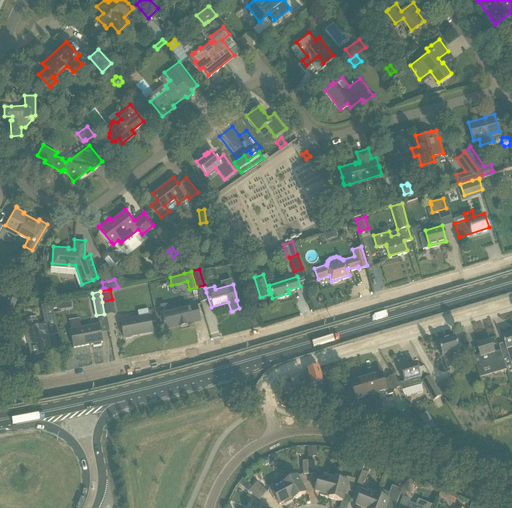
[(43,302),(46,320),(55,318),(51,300),(43,302)]
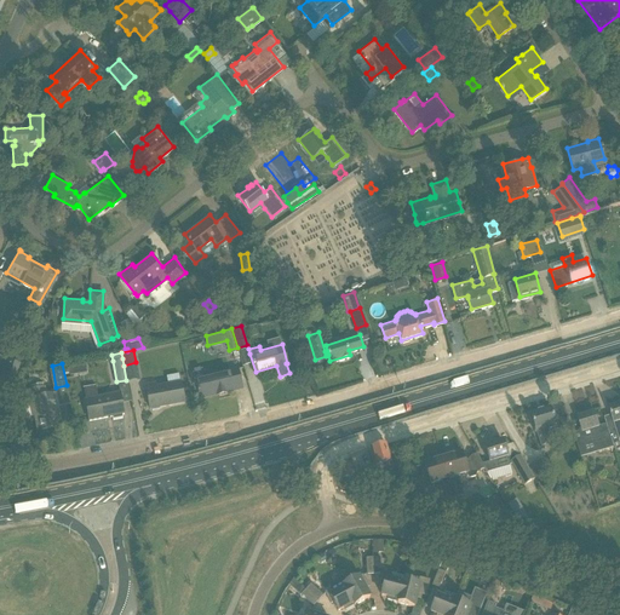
[(200,366),(193,367),(195,375),(200,395),(241,385),(237,366),(210,372),(202,374),(200,366)]
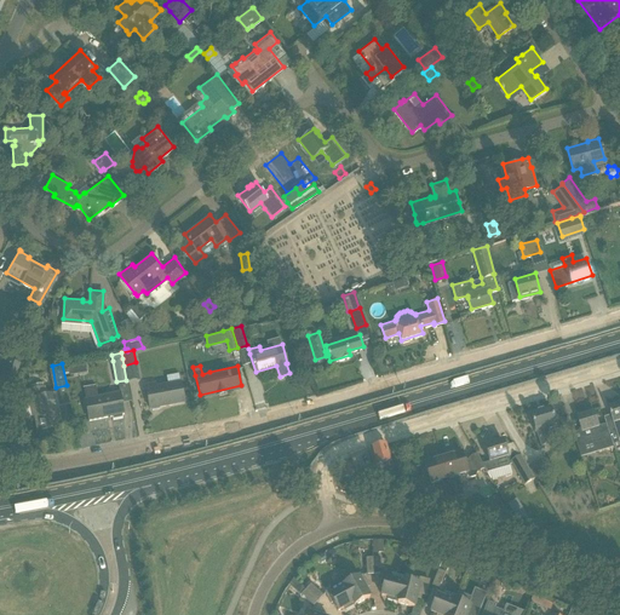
[(151,406),(151,408),(159,406),(159,404),(184,400),(178,371),(166,373),(167,381),(156,384),(155,380),(144,383),(149,406),(151,406)]
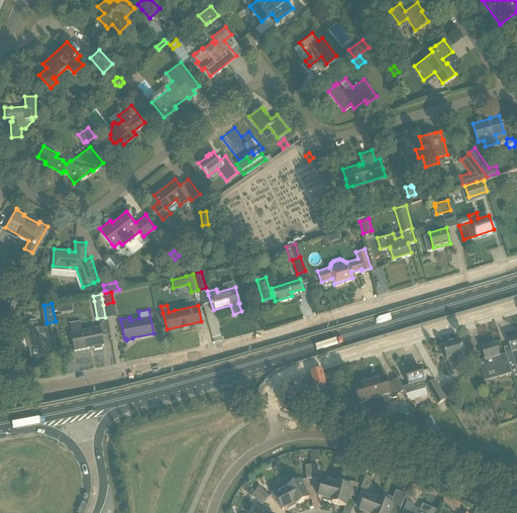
[(5,313),(0,328),(0,332),(6,335),(12,315),(5,313)]
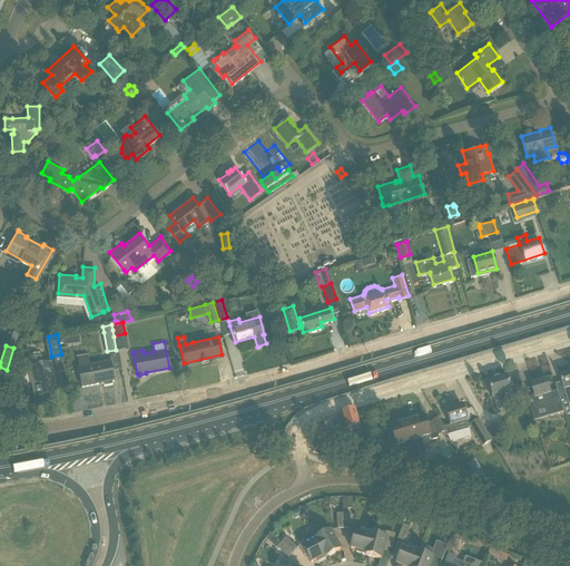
[(43,360),(41,353),(29,355),(25,357),(27,366),(23,366),(22,368),(25,379),(27,381),(29,380),(29,381),(32,380),(35,393),(56,389),(52,371),(55,370),(52,359),(43,360)]
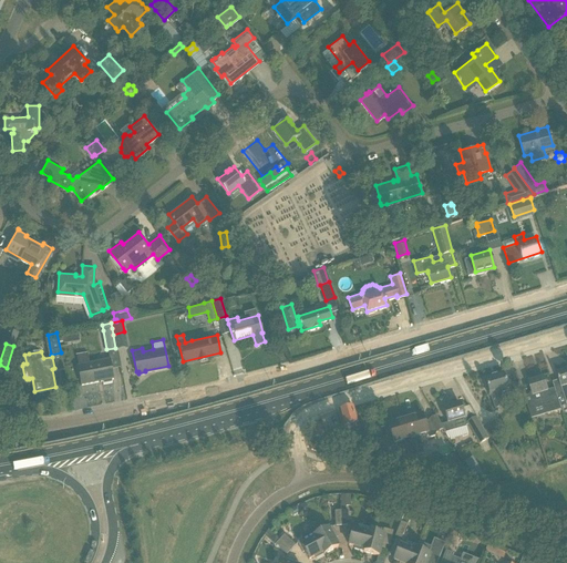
[(78,364),(82,382),(99,379),(99,378),(101,377),(101,378),(103,378),(103,381),(112,380),(112,377),(113,376),(110,357),(78,364)]
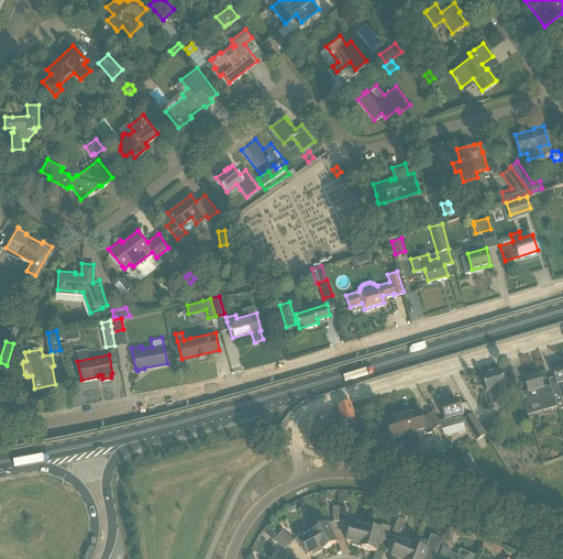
[(562,397),(562,365),(553,369),(556,380),(558,383),(562,397)]
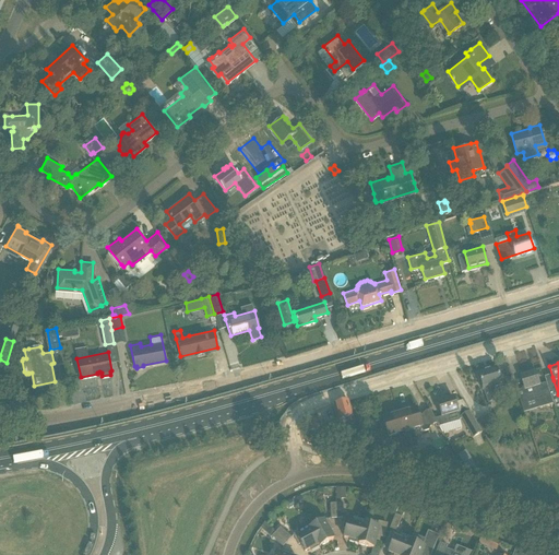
[(484,387),(488,400),(497,397),(494,384),(501,381),(496,365),(477,370),(483,387),(484,387)]
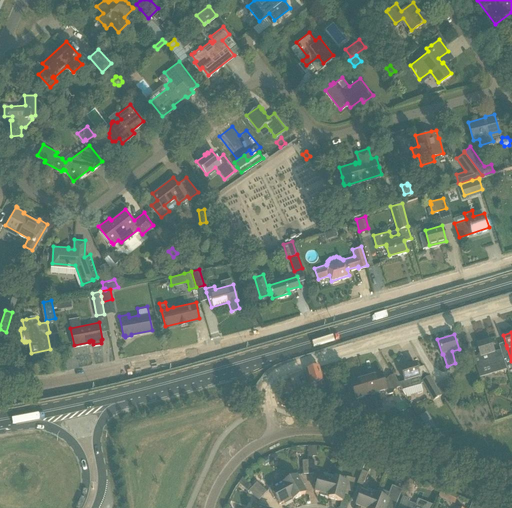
[(492,363),(494,371),(507,367),(504,359),(505,359),(501,348),(495,350),(492,339),(478,343),(481,352),(479,352),(483,366),(492,363)]
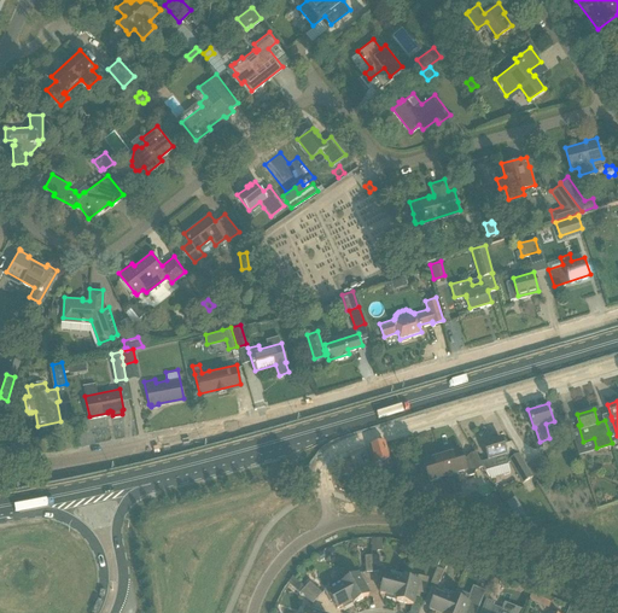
[(482,459),(481,459),(483,463),(485,468),(487,470),(508,463),(507,460),(509,460),(523,480),(532,476),(518,449),(511,439),(502,442),(501,437),(483,442),(488,457),(482,459)]
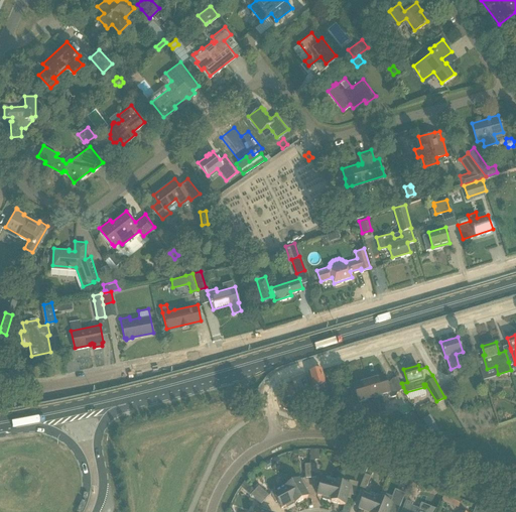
[(314,369),(307,371),(307,372),(311,386),(312,386),(315,397),(320,395),(317,384),(326,382),(321,367),(318,368),(318,366),(314,367),(314,369)]
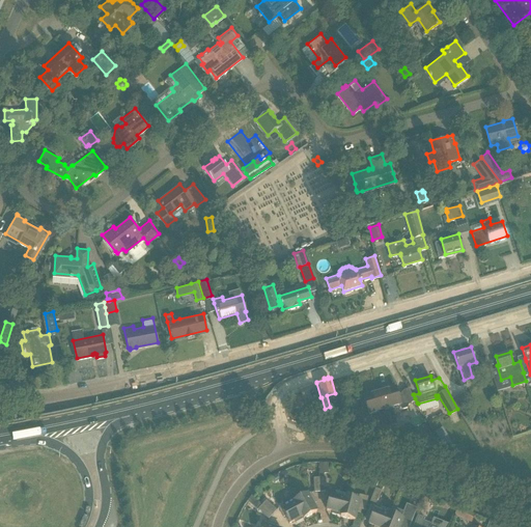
[(395,386),(380,390),(386,412),(389,423),(397,421),(392,406),(399,404),(399,405),(402,407),(407,406),(408,403),(415,398),(413,394),(409,386),(401,390),(402,392),(397,394),(395,386)]
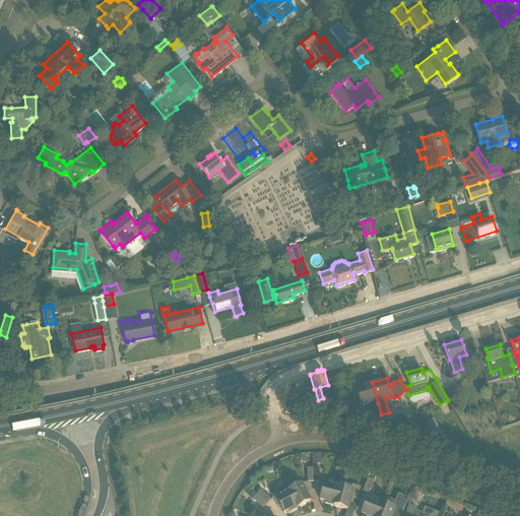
[(372,382),(356,387),(362,403),(367,401),(371,400),(375,416),(381,414),(378,403),(372,382)]
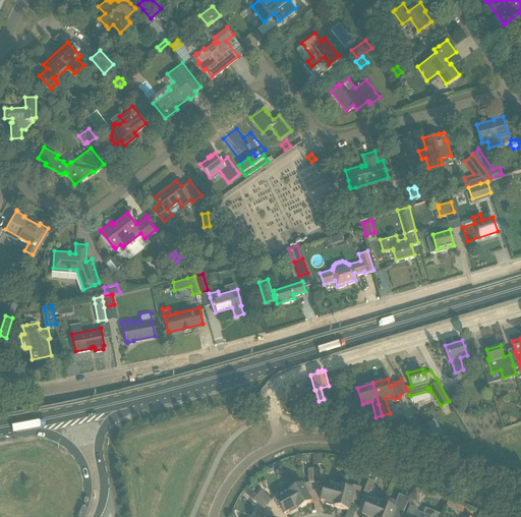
[(452,398),(454,402),(459,398),(457,395),(452,386),(446,389),(452,398)]
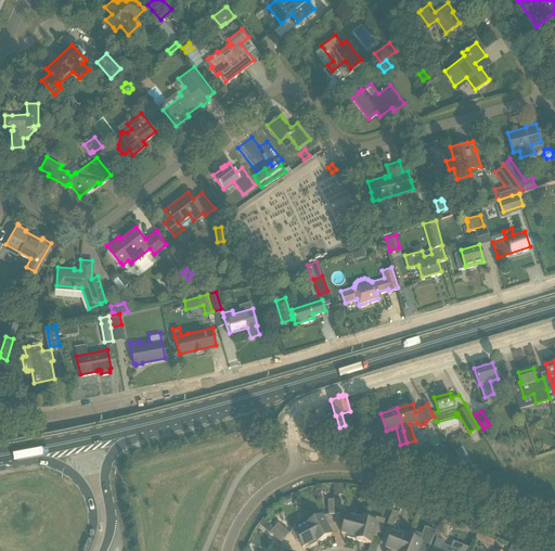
[(307,413),(308,424),(317,423),(315,412),(307,413)]
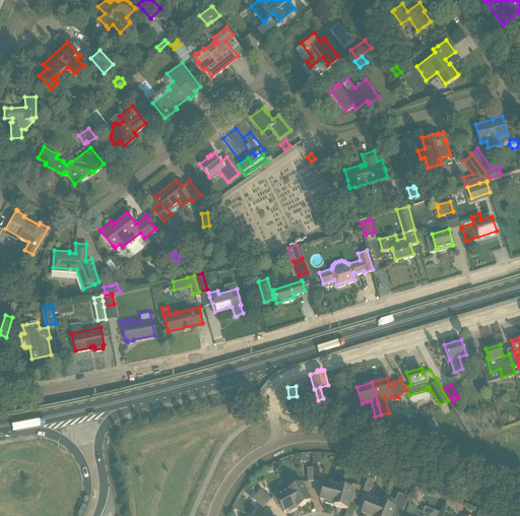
[(434,434),(441,430),(433,415),(426,420),(434,434)]
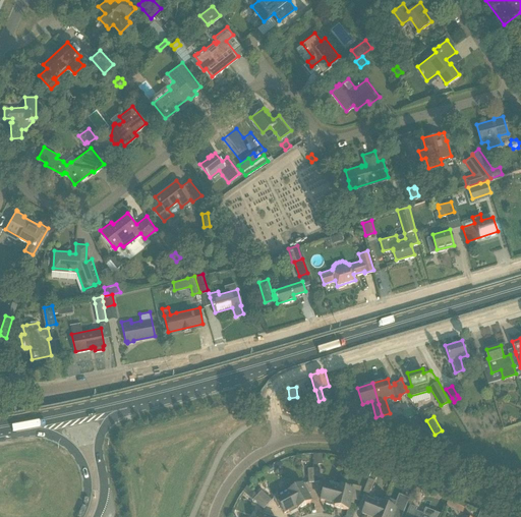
[(313,452),(313,462),(322,462),(322,452),(313,452)]
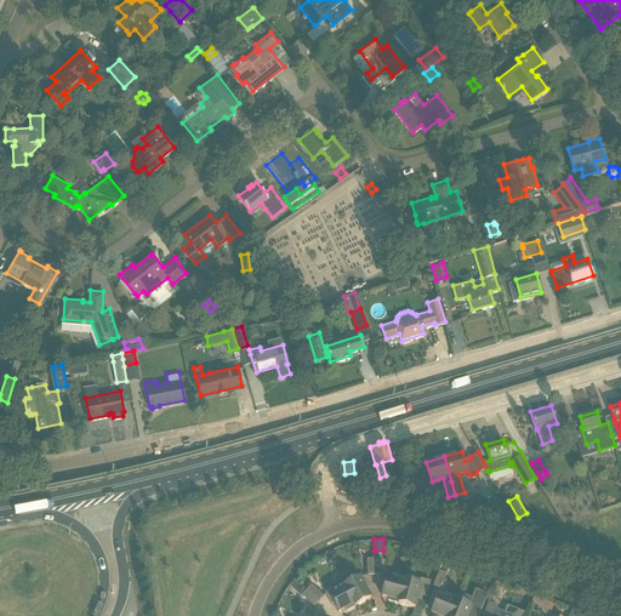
[(325,551),(317,555),(320,562),(329,557),(325,551)]
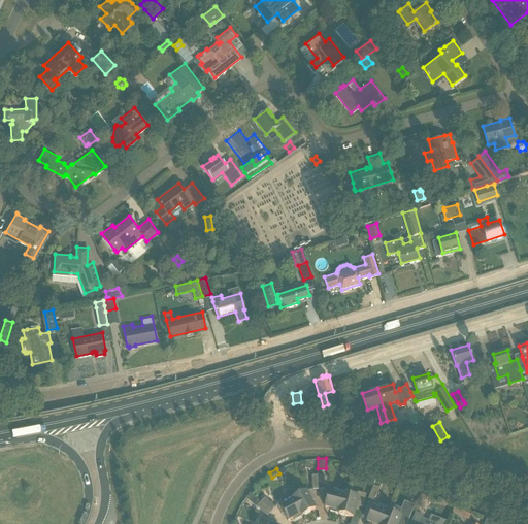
[(368,496),(373,498),(378,485),(373,483),(368,496)]
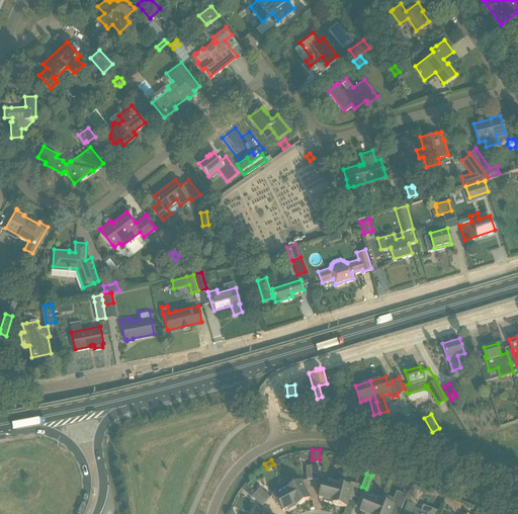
[(332,501),(332,502),(337,483),(336,485),(326,482),(327,478),(321,477),(319,487),(321,487),(319,495),(324,496),(324,499),(332,501)]
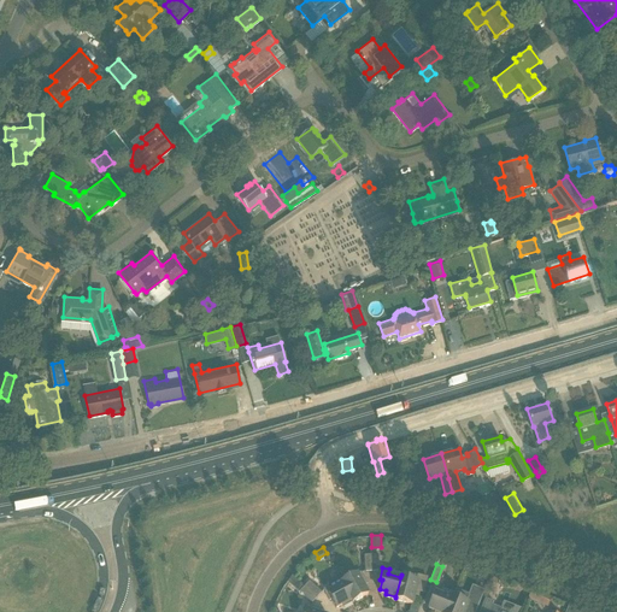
[(482,568),(480,575),(487,577),(491,570),(482,568)]
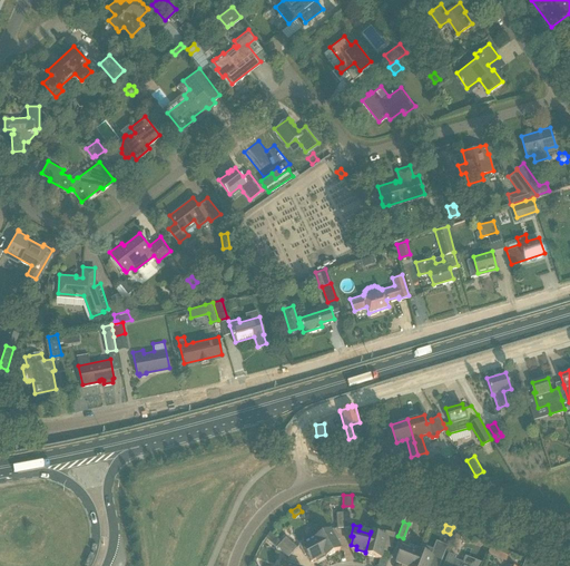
[(316,536),(326,554),(340,547),(335,539),(338,537),(333,527),(330,529),(330,528),(316,536)]
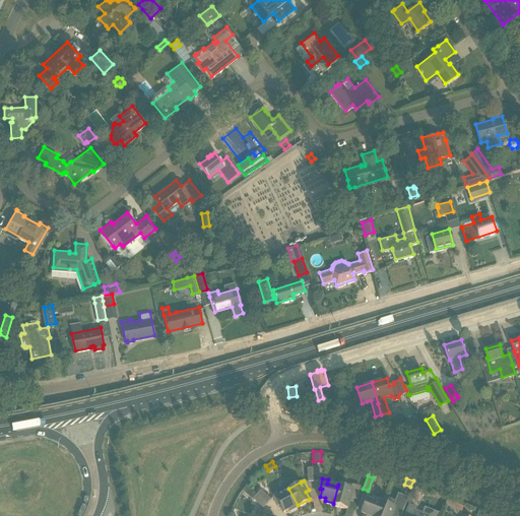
[(333,504),(346,507),(348,499),(352,500),(353,496),(356,497),(360,485),(351,482),(350,488),(338,485),(333,504)]
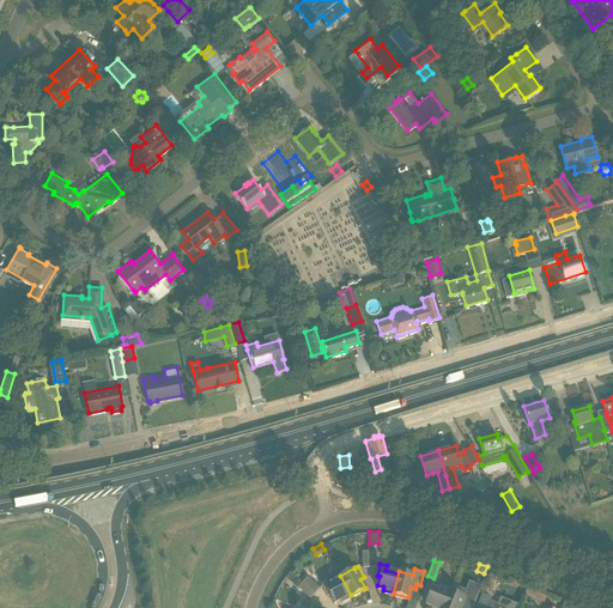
[(302,579),(315,591),(320,585),(307,575),(302,579)]
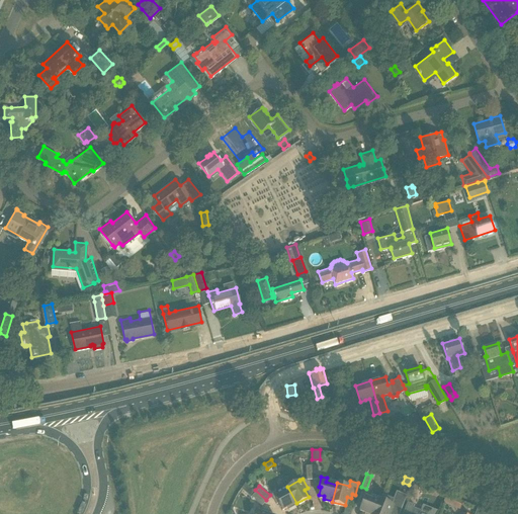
[(278,501),(282,508),(287,505),(288,507),(295,503),(296,504),(296,503),(287,487),(288,489),(278,494),(276,490),(271,493),(276,502),(278,501)]
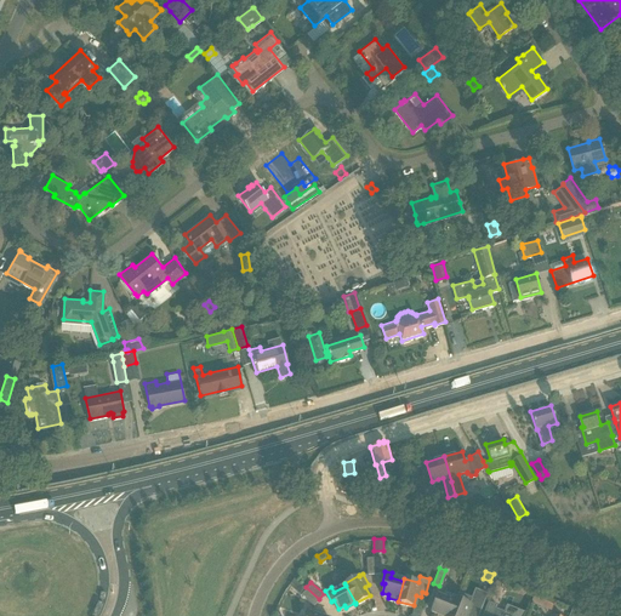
[(455,598),(448,615),(469,615),(474,608),(480,610),(488,591),(476,586),(472,595),(459,589),(457,593),(455,598)]
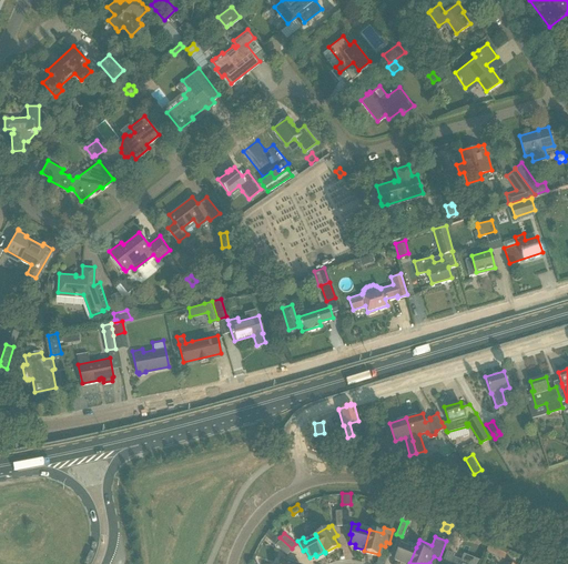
[(275,542),(286,553),(292,549),(280,537),(275,542)]
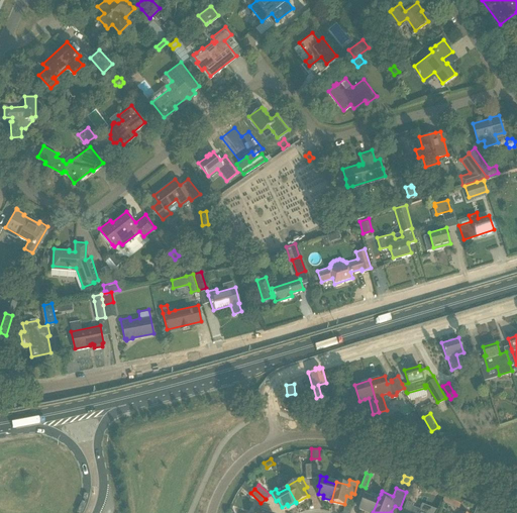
[(363,500),(359,508),(365,510),(364,512),(366,512),(373,512),(379,498),(381,494),(370,490),(370,492),(364,490),(360,500),(363,500)]
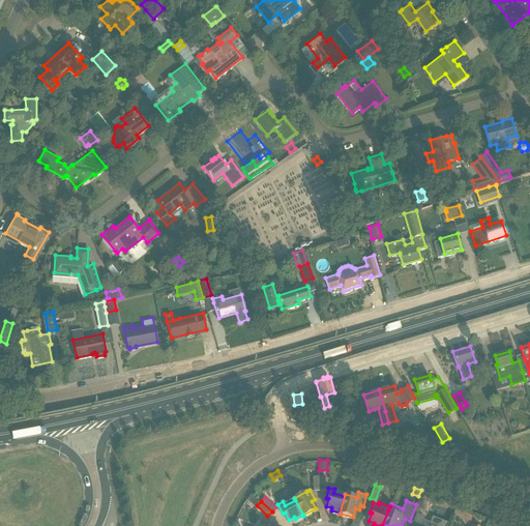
[(437,525),(430,523),(431,521),(422,518),(423,515),(416,512),(411,525),(437,525)]
